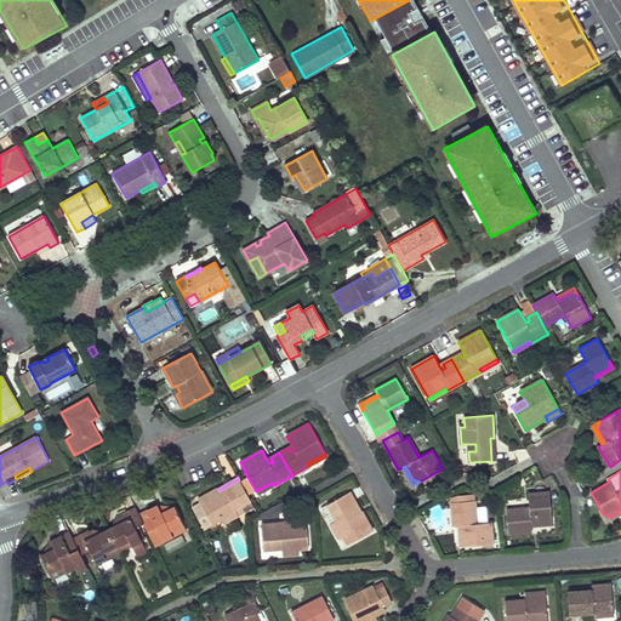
[(256,491),(248,477),(240,482),(248,495),(256,491)]
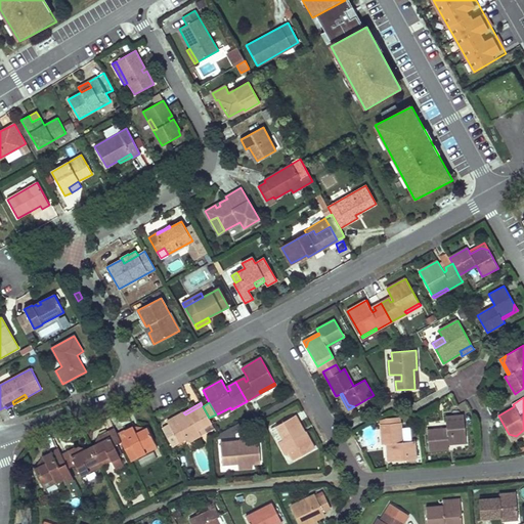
[(203,406),(202,405),(185,415),(183,412),(167,421),(169,425),(162,428),(172,446),(186,438),(188,442),(201,435),(198,430),(212,423),(209,418),(203,406)]
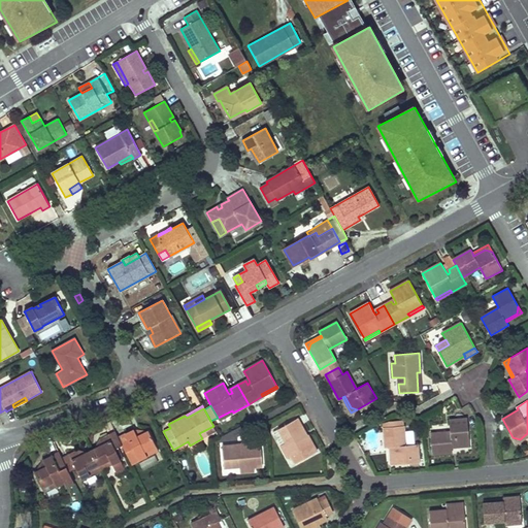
[(233,413),(232,410),(218,418),(219,420),(233,413)]
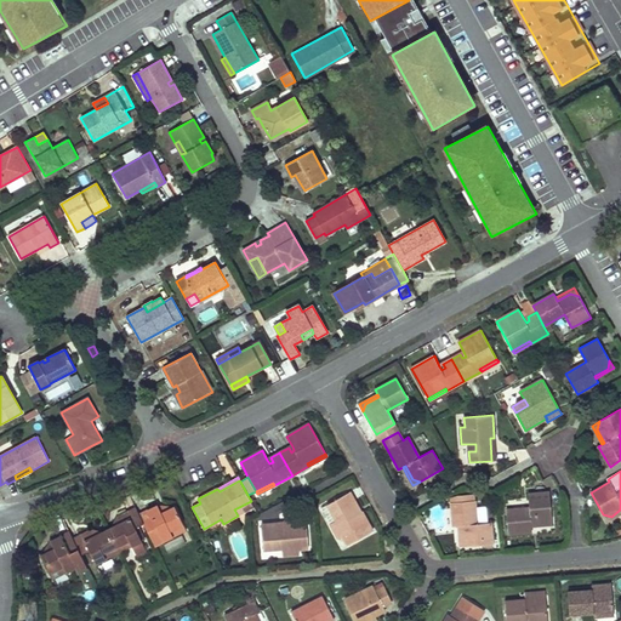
[(358,513),(362,512),(357,503),(351,491),(347,494),(358,513)]
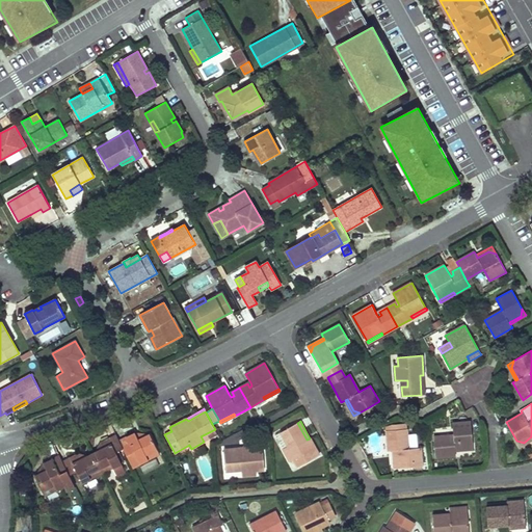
[(473,443),(471,421),(452,422),(453,435),(433,437),(435,457),(456,455),(455,451),(455,449),(469,448),(473,443)]
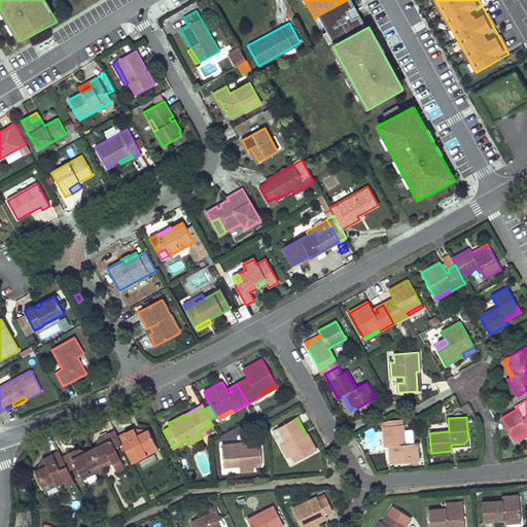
[(287,432),(290,438),(285,442),(280,444),(287,457),(290,455),(295,462),(316,451),(307,434),(304,435),(294,419),(278,428),(282,435),(287,432)]
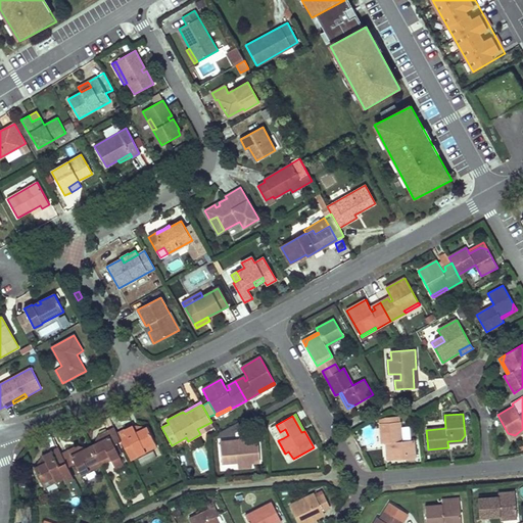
[(380,423),(382,443),(386,443),(388,442),(389,456),(394,460),(416,458),(414,439),(411,440),(401,440),(400,427),(399,421),(380,423)]
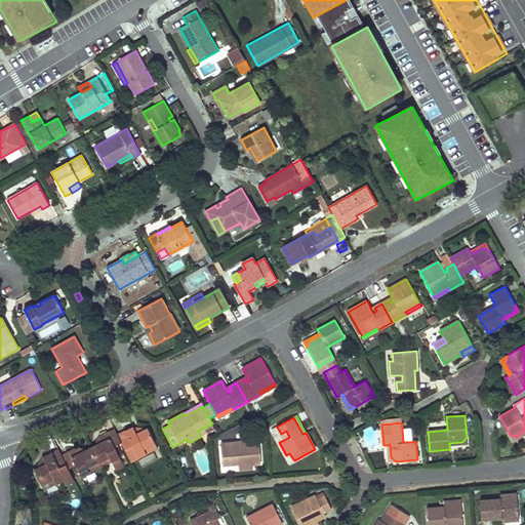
[(201,436),(214,429),(212,423),(198,431),(201,436)]
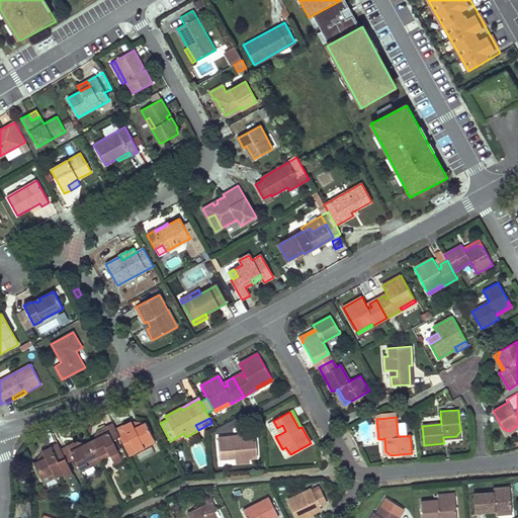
[(131,440),(137,451),(155,442),(146,422),(135,428),(132,421),(115,429),(119,436),(123,443),(131,440)]
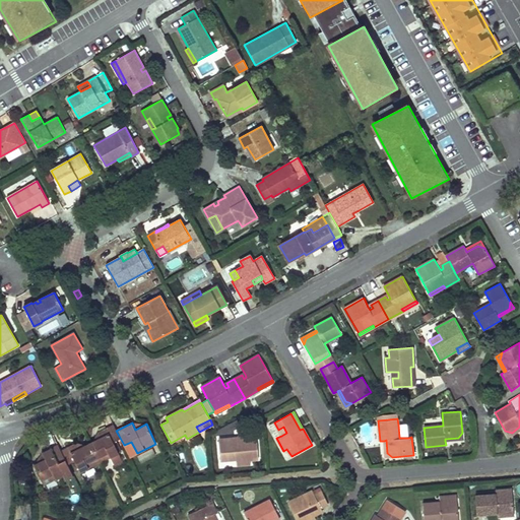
[(278,430),(274,423),(269,425),(276,438),(281,436),(286,433),(283,427),(278,430)]
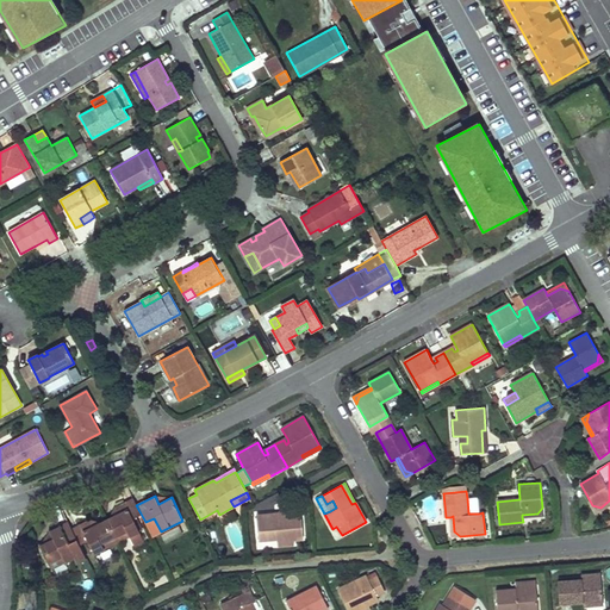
[(479,514),(477,497),(467,498),(468,514),(479,514)]
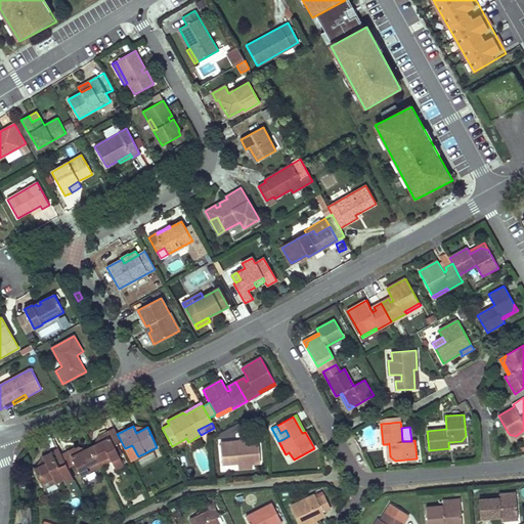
[(100,466),(112,461),(116,470),(124,465),(114,445),(121,441),(117,434),(115,428),(99,436),(101,441),(93,445),(90,446),(100,466)]
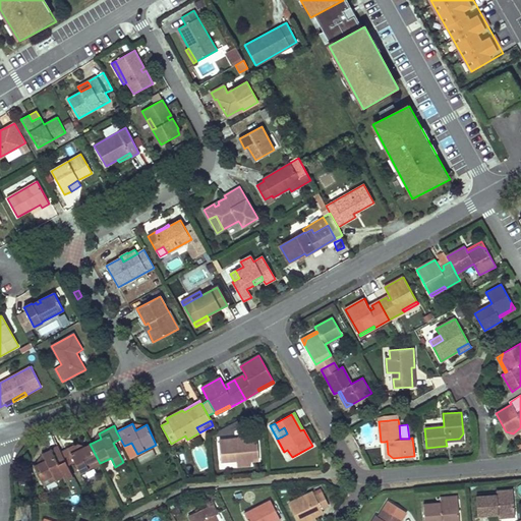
[(520,427),(513,433),(506,431),(510,438),(519,432),(520,430),(520,427)]
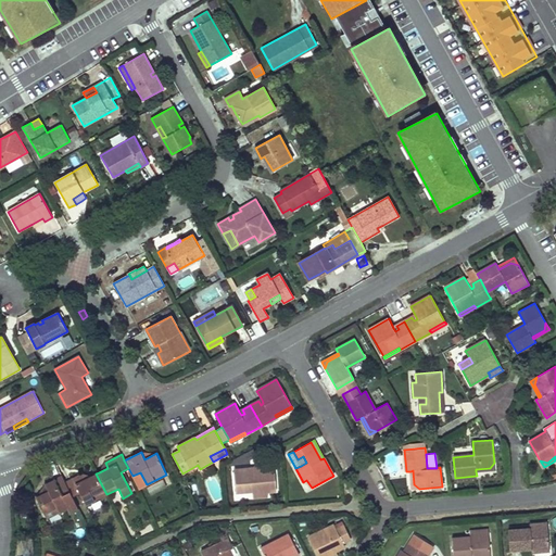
[(490,468),(476,469),(476,471),(485,471),(494,470),(494,463),(490,468)]
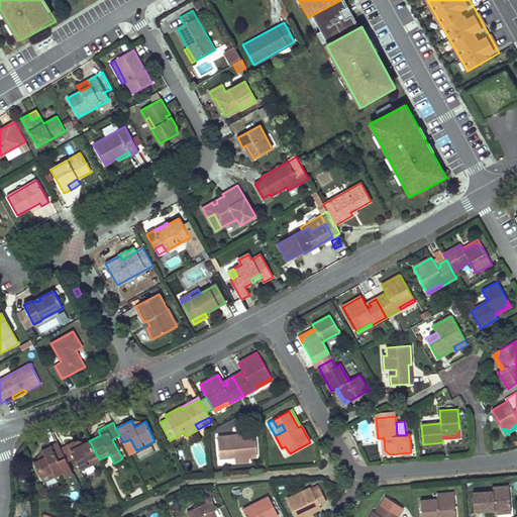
[(257,456),(255,432),(236,434),(236,437),(217,439),(219,457),(227,457),(227,450),(234,450),(234,456),(235,462),(249,461),(248,457),(257,456)]
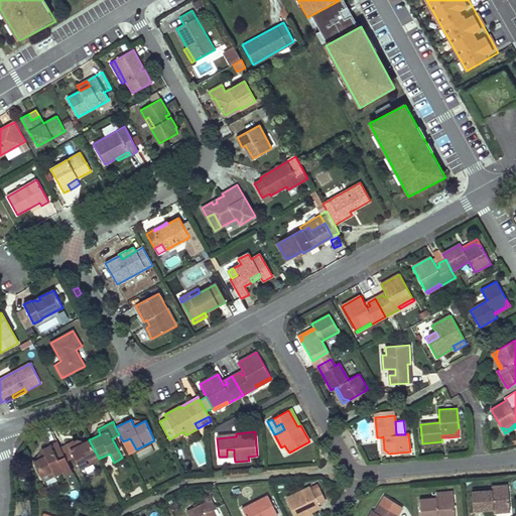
[(383,436),(381,437),(381,445),(382,455),(389,454),(384,449),(383,436)]
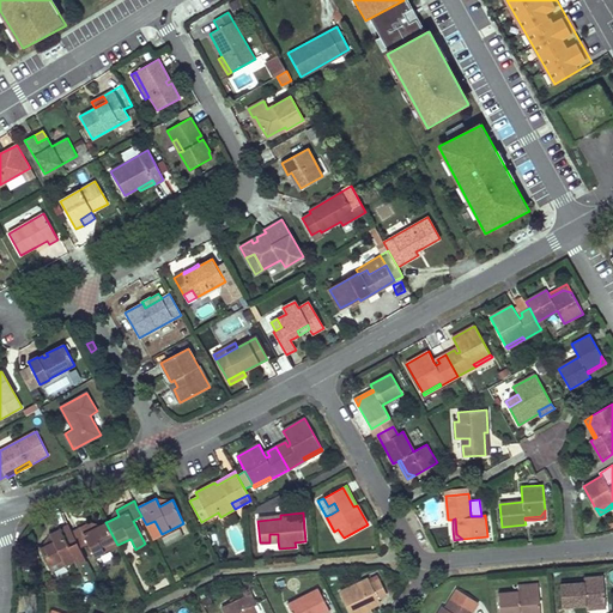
[(87,544),(95,557),(117,545),(105,522),(92,529),(90,522),(72,532),(79,547),(87,544)]
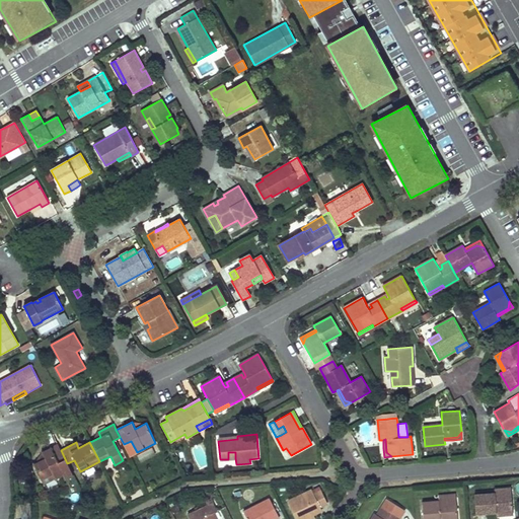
[(45,484),(63,474),(65,478),(73,474),(67,463),(61,450),(58,444),(42,451),(46,458),(38,462),(34,463),(45,484)]
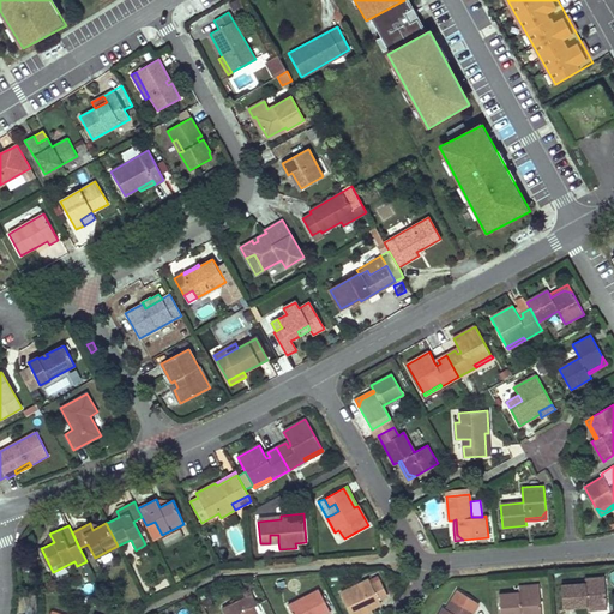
[(234,552),(246,549),(242,525),(230,527),(234,552)]
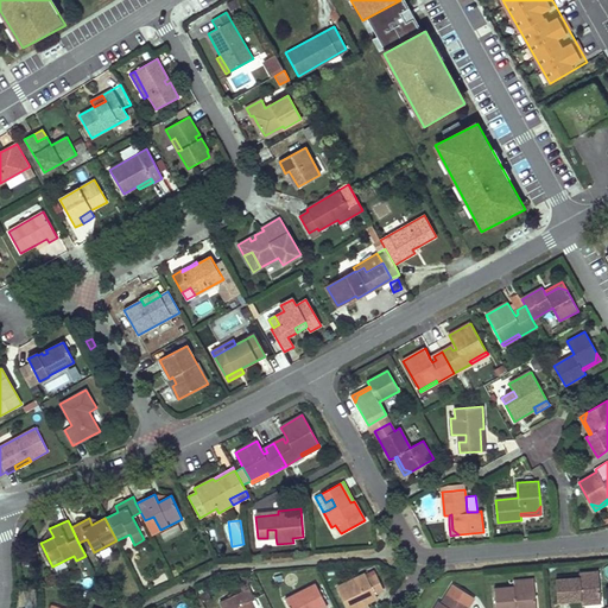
[(601,597),(599,571),(576,574),(576,577),(556,580),(558,602),(581,600),(601,597)]
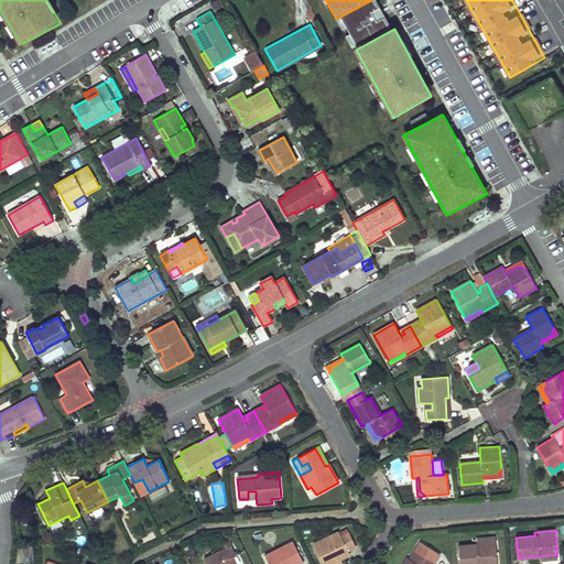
[(313,544),(322,563),(333,563),(333,562),(340,559),(349,554),(348,551),(356,546),(349,533),(342,537),(339,532),(313,544)]
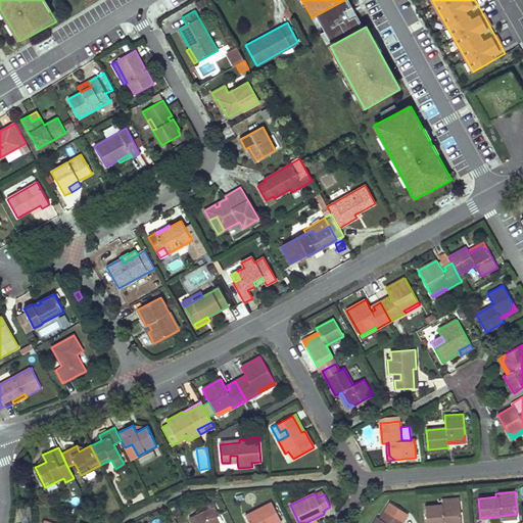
[(245,515),(248,522),(278,522),(281,521),(272,502),(245,515)]
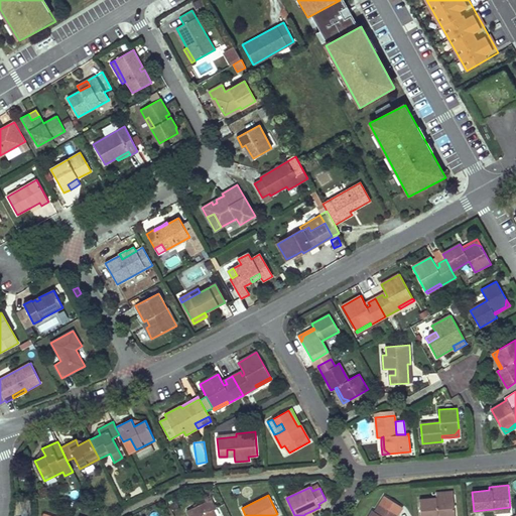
[(419,499),(420,515),(447,515),(455,515),(454,496),(436,498),(419,499)]
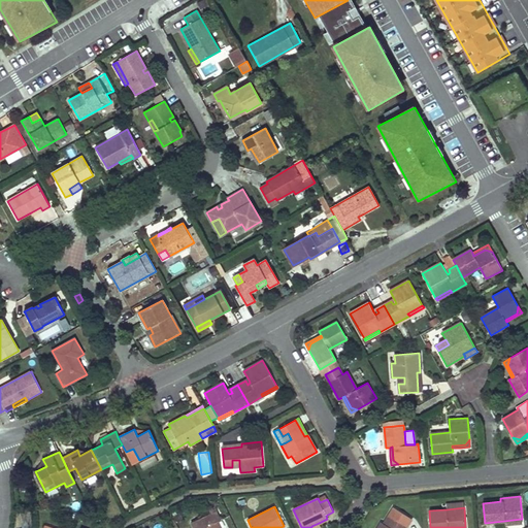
[(191,522),(193,527),(218,527),(216,522),(218,521),(220,520),(215,510),(191,522)]
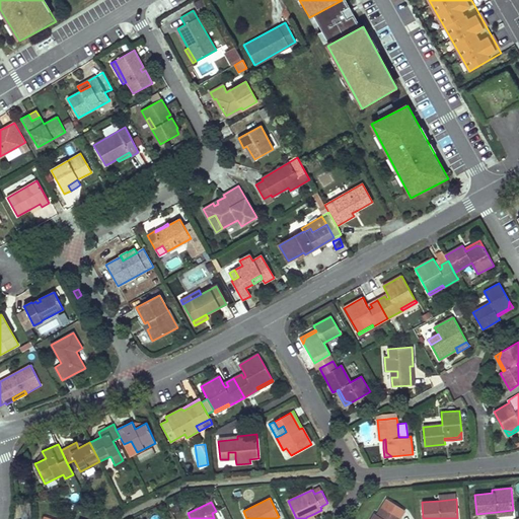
[(371,518),(399,518),(400,518),(382,507),(377,515),(375,513),(371,518)]
